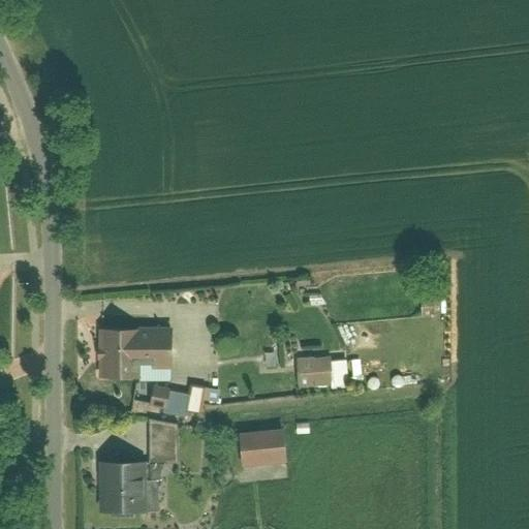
[(174,374),(174,331),(102,330),(102,374),(174,374)]
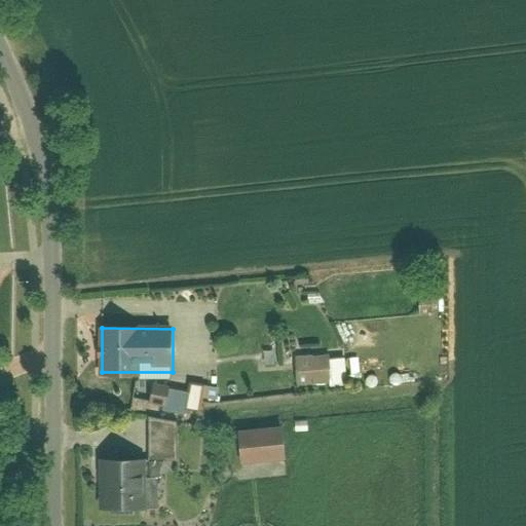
[(296,358),(298,384),(330,383),(328,355),(296,358)]
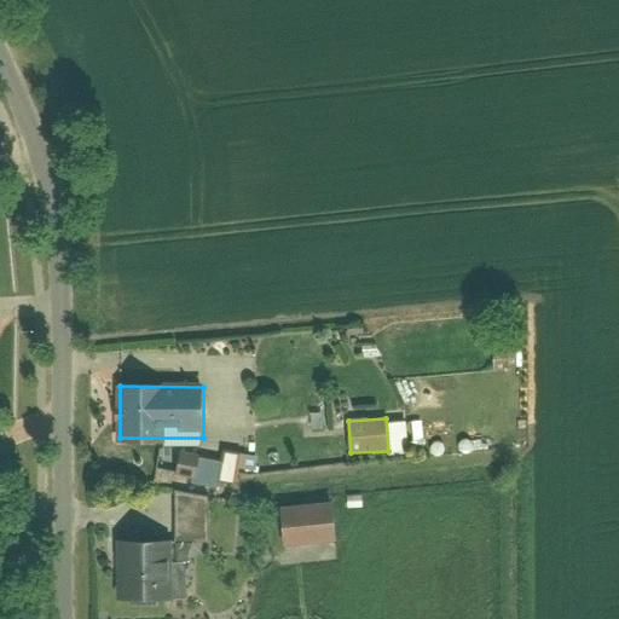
[(179,452),(175,474),(197,478),(201,456),(179,452)]
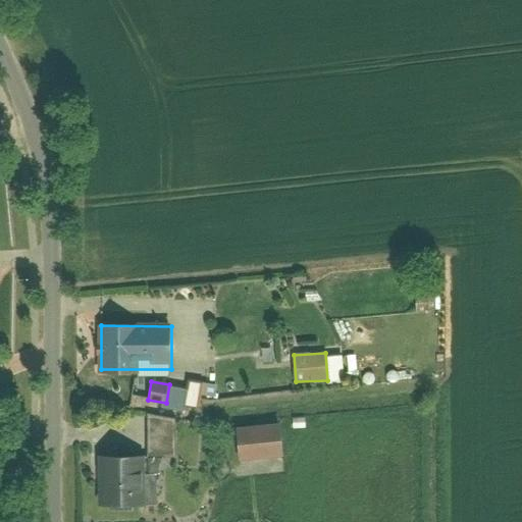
[(173,454),(172,419),(148,421),(150,455),(173,454)]
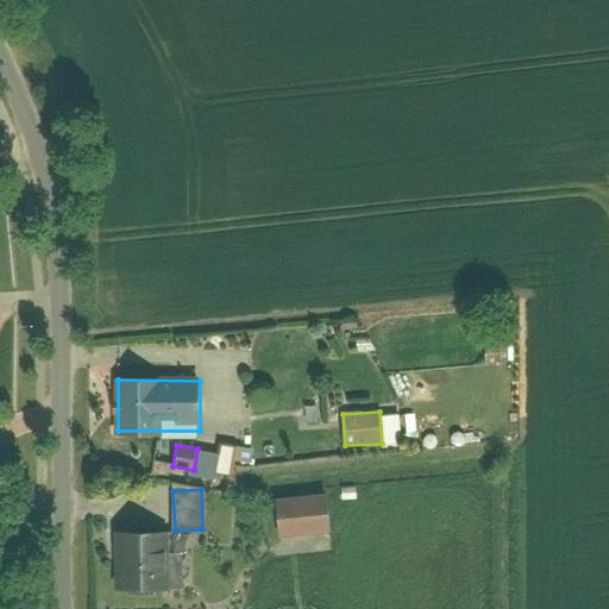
[(275,501),(278,535),(333,531),(330,496),(275,501)]
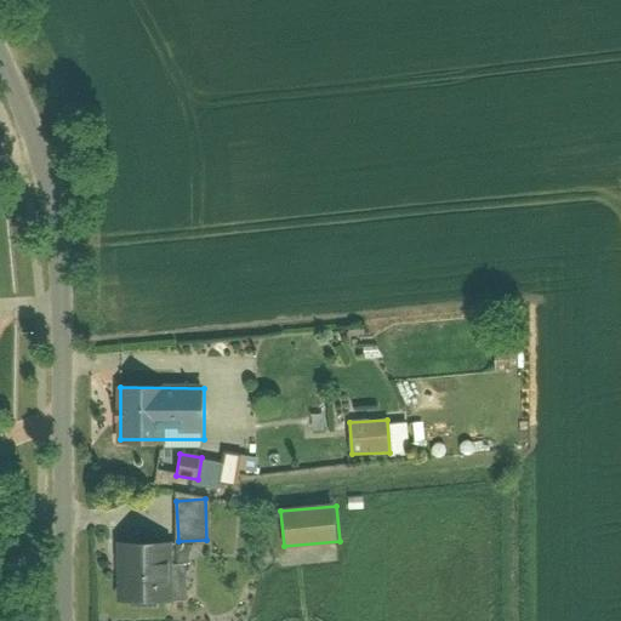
[(170,542),(132,543),(132,602),(171,602),(170,542)]
